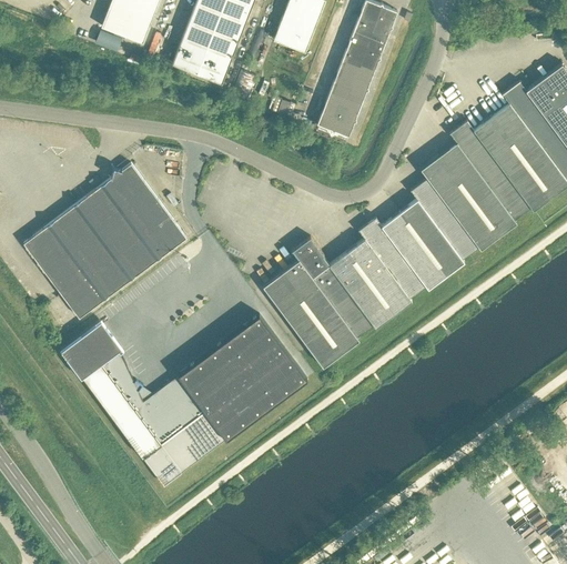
[(109,0),(98,27),(139,44),(157,0),(109,0)]
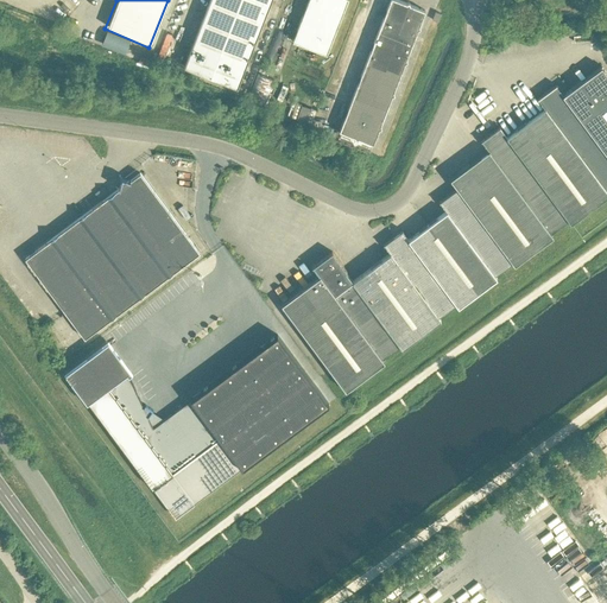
[(209,0),(183,70),(235,91),(271,0),(209,0)]
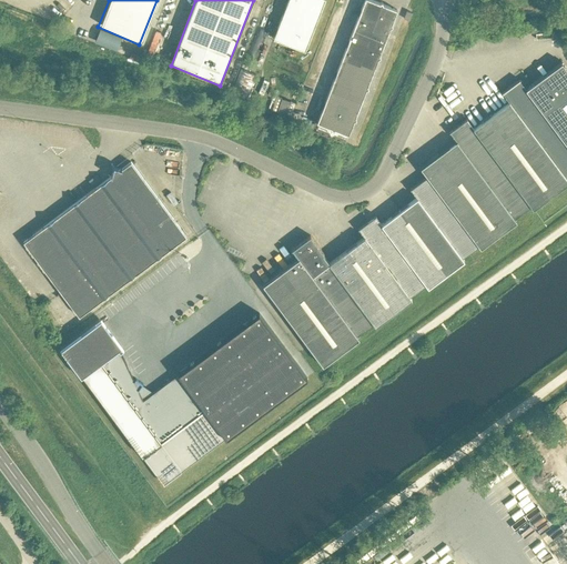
[(287,0),(272,42),(304,54),(324,2),(320,0),(287,0)]
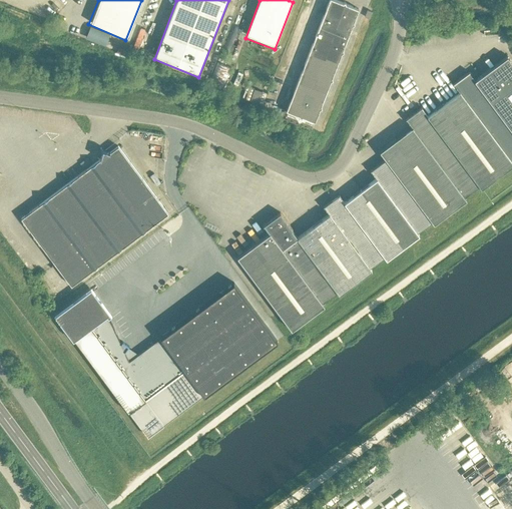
[(352,28),(354,27),(353,25),(358,12),(345,7),(344,5),(342,6),(329,1),(285,113),(298,118),(299,120),(301,120),(314,124),(319,112),(321,111),(320,109),(330,84),(332,83),(331,81),(341,56),(343,55),(342,53),(352,28)]
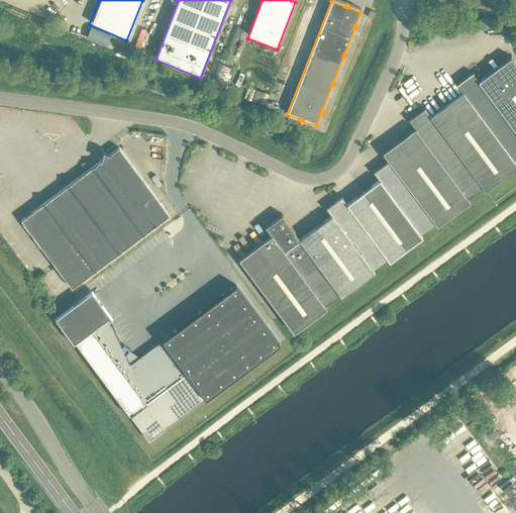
[(461,95),(429,119),(483,190),(482,191),(484,193),(515,169),(515,168),(515,167),(515,165),(515,68),(510,60),(478,84),(471,76),(455,87),(461,95)]
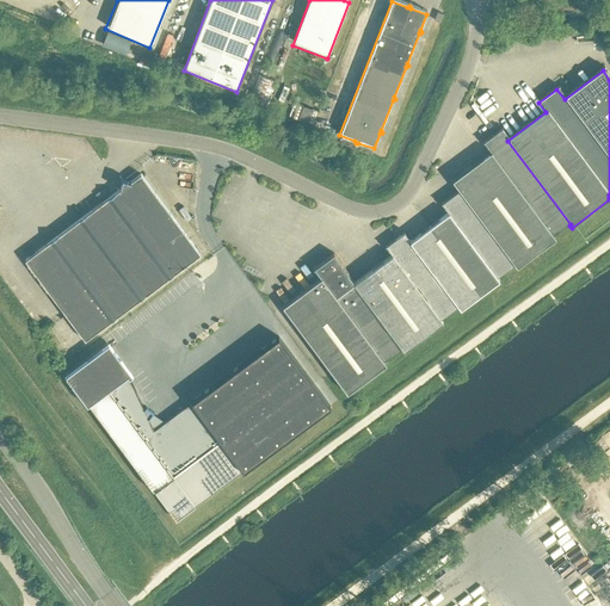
[(250,103),(264,109),(273,85),(259,79),(250,103)]
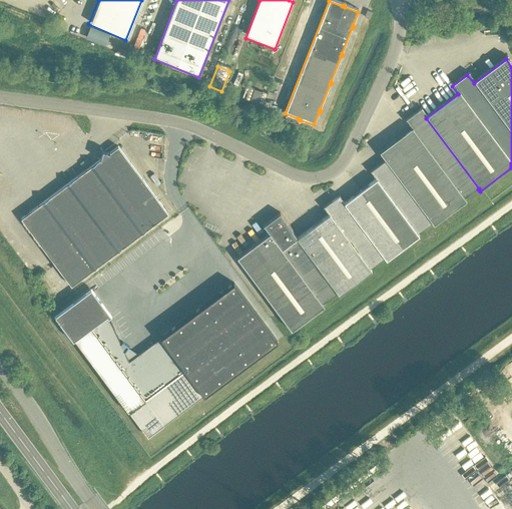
[(234,73),(227,89),(239,94),(246,78),(234,73)]
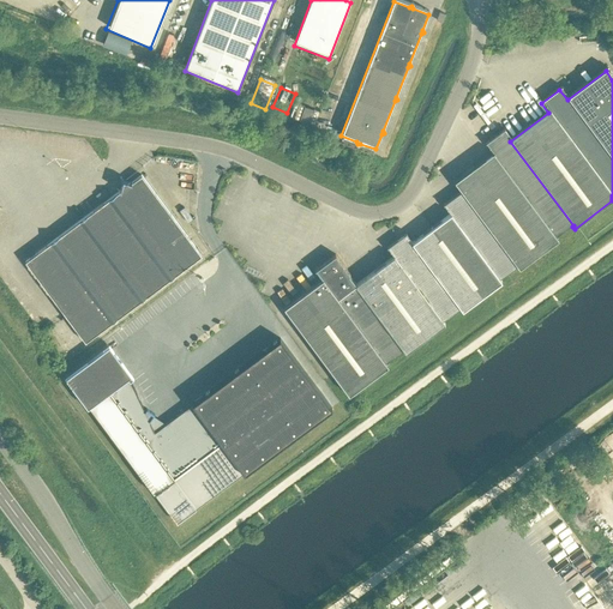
[(454,185),(461,194),(516,269),(518,272),(557,242),(554,240),(572,227),(574,225),(510,142),(503,132),(485,146),(492,156),(454,185)]
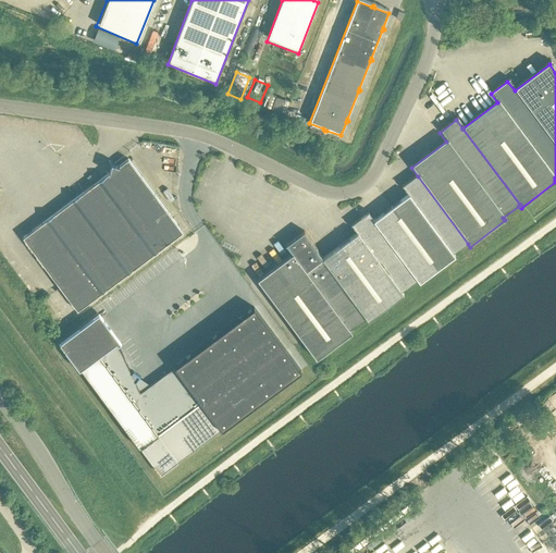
[(22,241),(61,293),(76,314),(182,235),(167,214),(127,162),(118,169),(110,167),(109,170),(108,176),(22,241)]
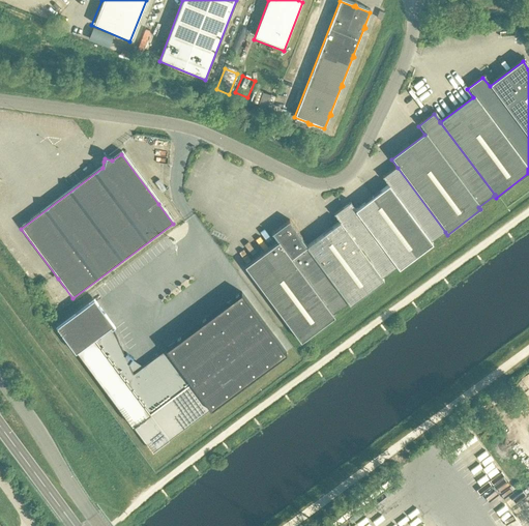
[(89,166),(81,172),(85,177),(93,171),(89,166)]
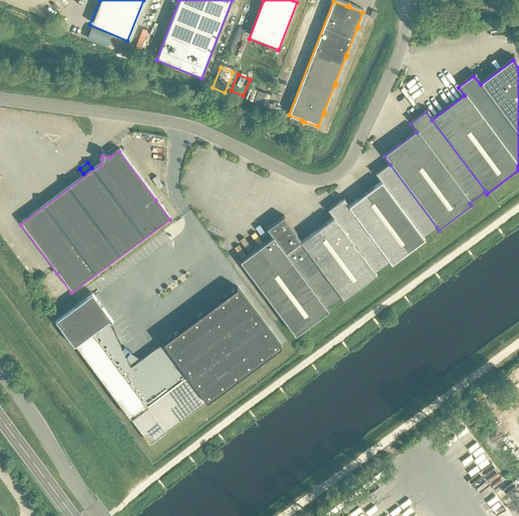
[(381,184),(365,196),(407,254),(424,241),(422,239),(437,228),(390,165),(375,176),(381,184)]
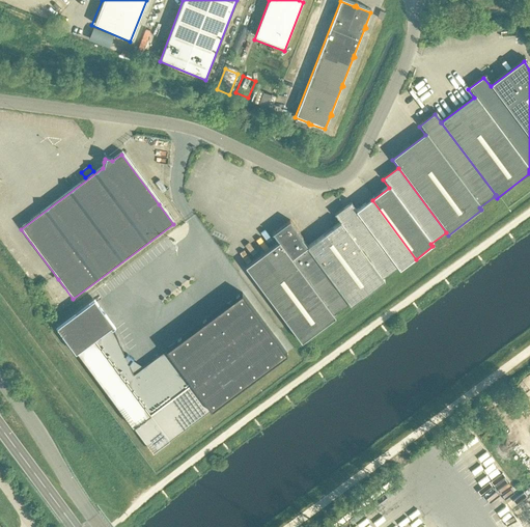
[(302,241),(288,223),(272,236),(278,245),(245,270),(301,344),(334,320),(333,317),(347,306),(350,308),(384,283),(382,280),(397,269),(398,272),(416,259),(372,200),(356,213),(350,205),(334,217),(339,224),(307,249),(301,241),(302,241)]
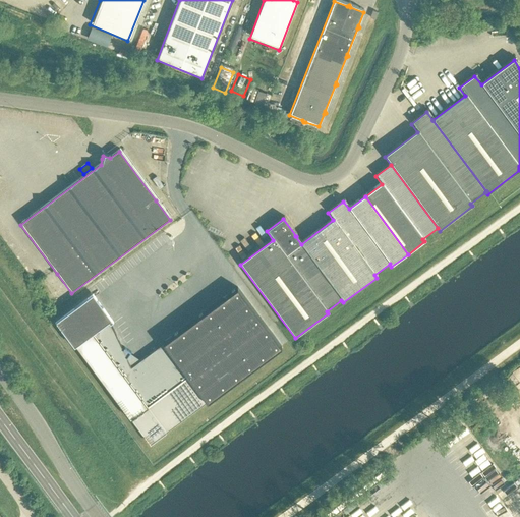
[(206,405),(280,350),(236,290),(161,346),(162,346),(130,369),(125,359),(130,358),(126,350),(122,353),(109,325),(112,324),(92,296),(55,324),(73,349),(75,348),(130,422),(131,421),(150,447),(206,405)]
